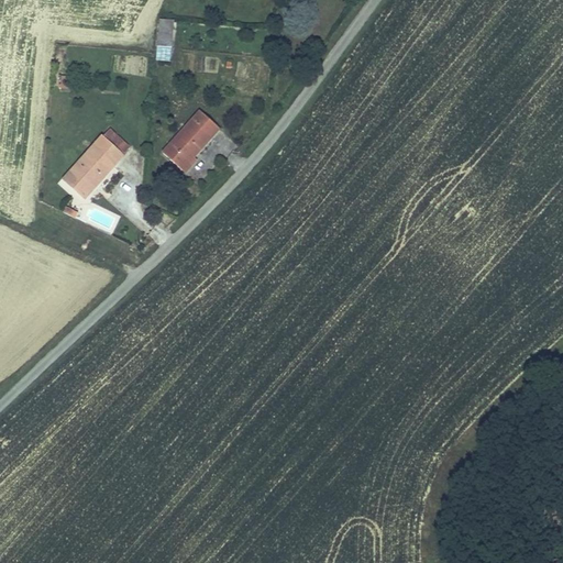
[(178,18),(159,17),(157,59),(175,61),(178,18)]
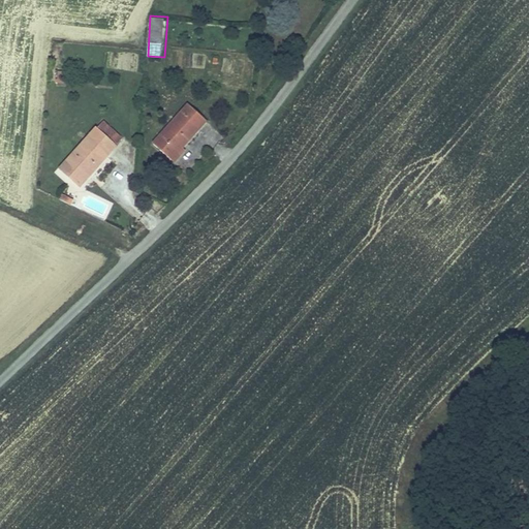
[(187,101),(152,141),(172,159),(184,146),(208,119),(187,101)]
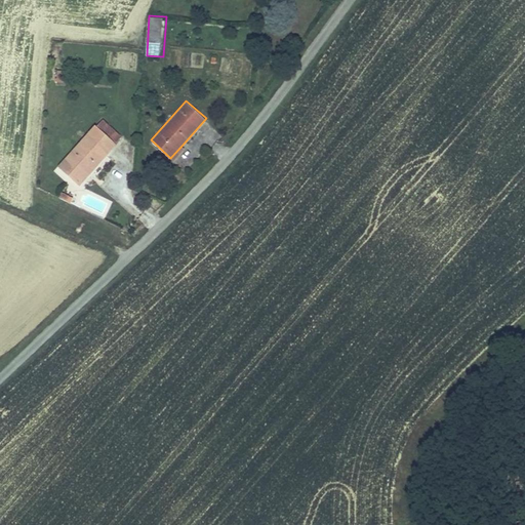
[(95,124),(57,165),(79,185),(123,136),(103,118),(96,125),(95,124)]
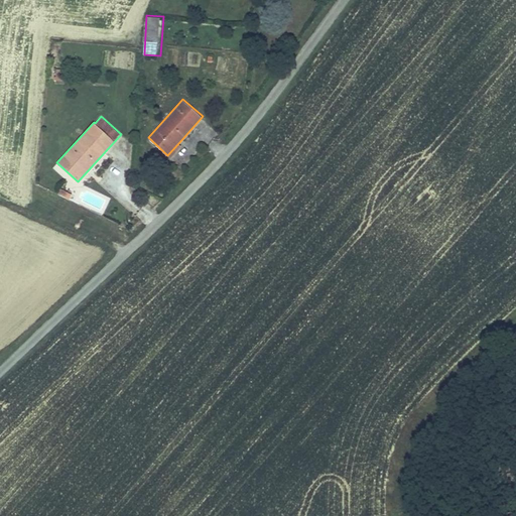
[(179,142),(167,155),(170,158),(182,145),(179,142)]
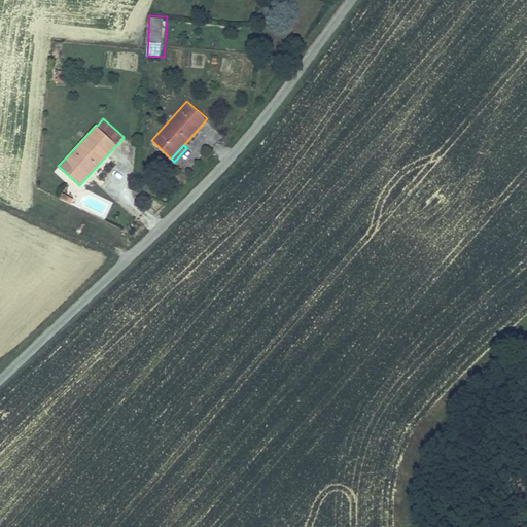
[(70,205),(73,199),(63,192),(60,199),(70,205)]
